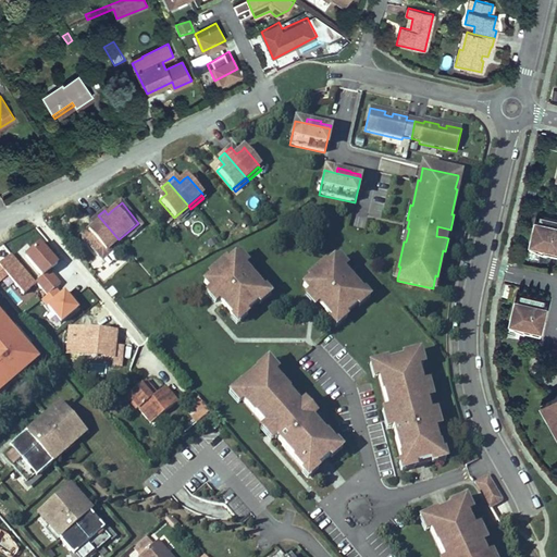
[(178,220),(190,209),(188,206),(175,217),(178,220)]
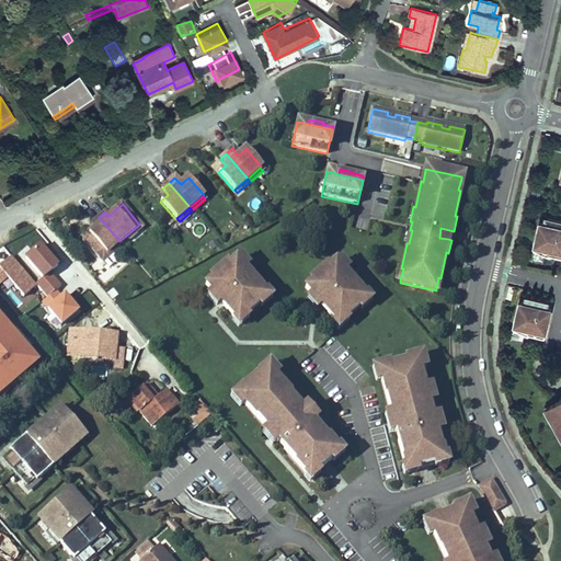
[(119,241),(99,217),(94,220),(92,222),(94,225),(96,227),(91,231),(83,238),(82,239),(100,259),(114,247),(119,241)]
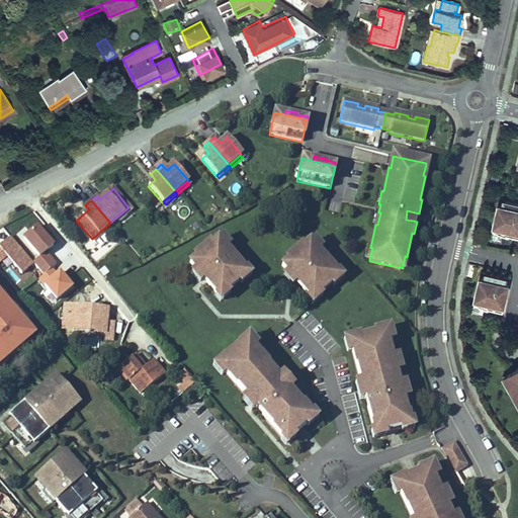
[(517,237),(517,207),(504,204),(500,203),(494,230),(505,236),(507,236),(507,235),(517,237)]
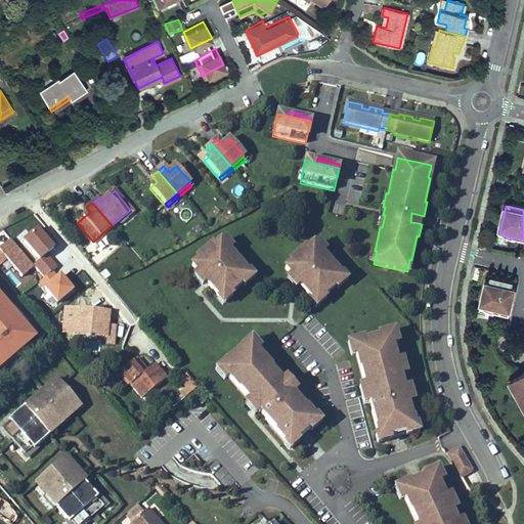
[(121,226),(135,214),(134,213),(130,210),(117,221),(121,226)]
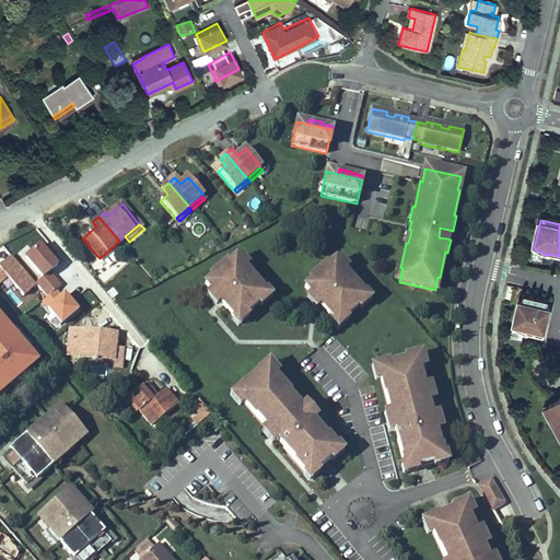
[(447,234),(448,230),(440,228),(439,237),(447,238),(447,234)]
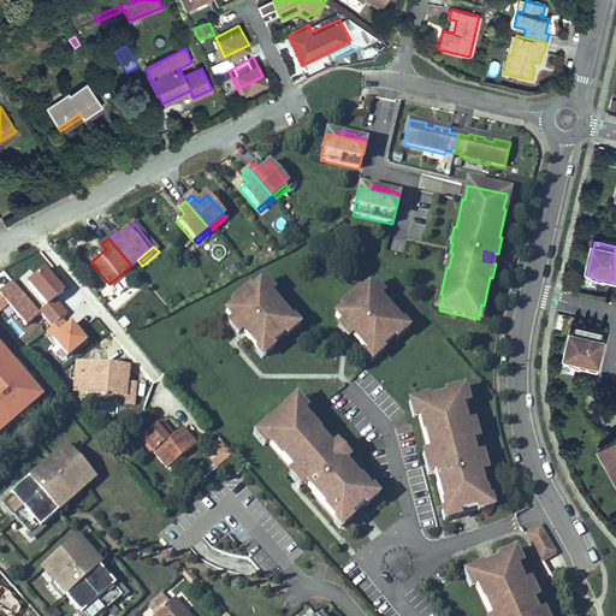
[(52,329),(45,333),(67,361),(87,345),(65,318),(67,315),(58,302),(66,295),(46,270),(24,286),(43,311),(40,314),(52,329)]
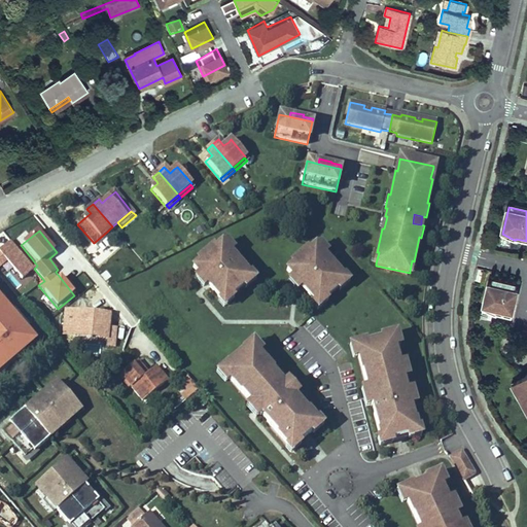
[(102,252),(108,246),(105,242),(111,237),(107,232),(94,243),(102,252)]
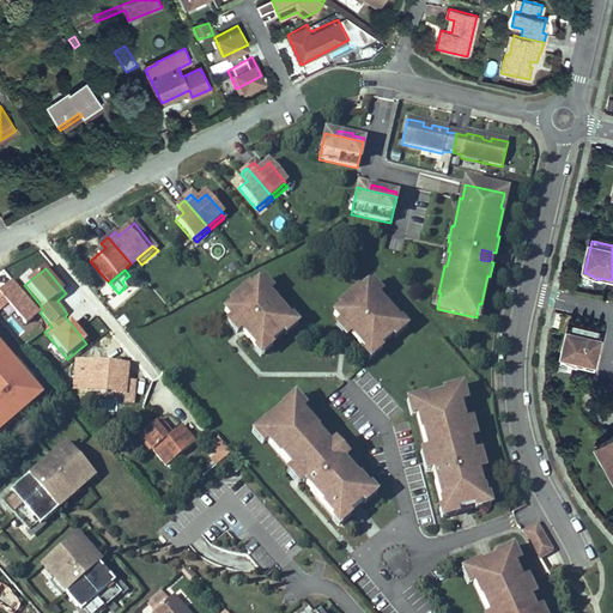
[(0,311),(5,308),(25,331),(43,315),(11,279),(0,289),(0,311)]
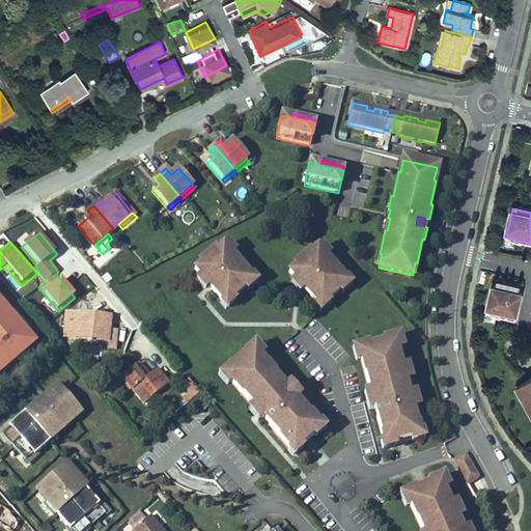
[(235,252),(228,244),(224,247),(229,252),(231,255),(235,252)]
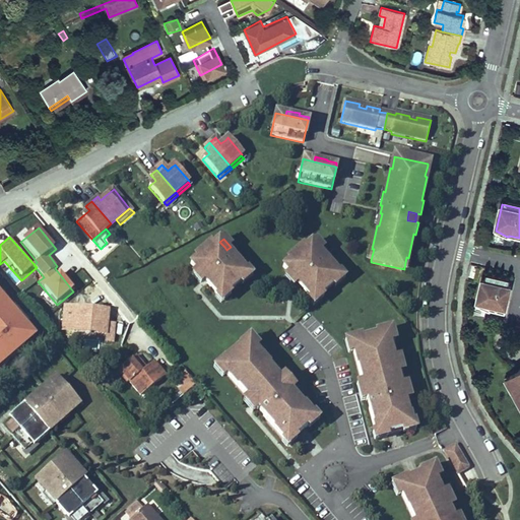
[(230,293),(241,282),(243,281),(241,279),(247,273),(246,272),(226,250),(224,247),(219,242),(218,241),(212,245),(211,243),(195,257),(197,258),(191,264),(197,270),(205,280),(218,296),(219,298),(225,291),(228,294),(230,293)]
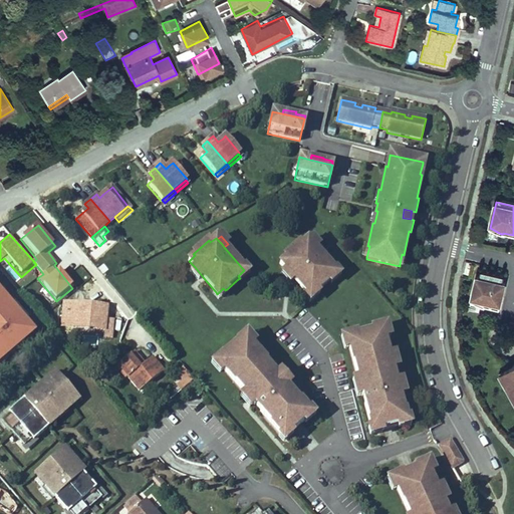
[(333,272),(306,241),(301,246),(299,244),(284,257),(285,259),(279,264),(306,295),(308,297),(314,292),(316,294),(317,292),(328,283),(330,281),(328,279),(335,274),(333,272)]
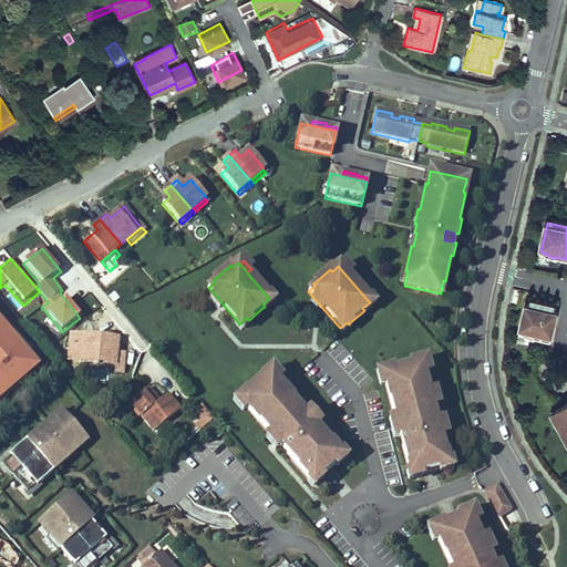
[(224,306),(215,295),(210,299),(219,309),(224,306)]
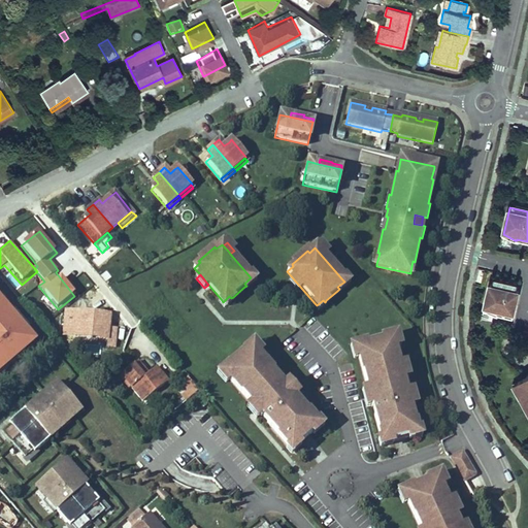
[(246,289),(256,281),(251,274),(250,276),(251,277),(244,284),(246,286),(244,287),(246,289)]
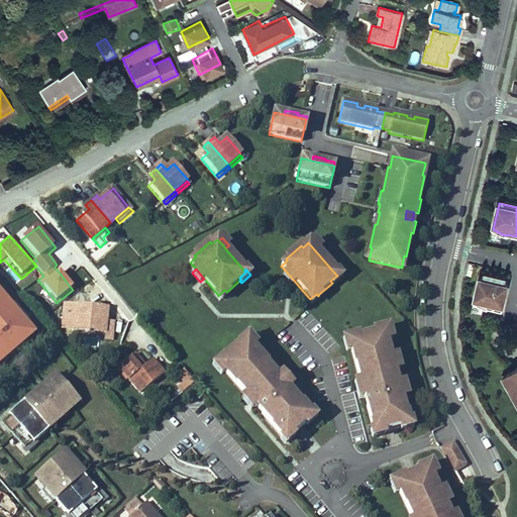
[(332,286),(342,278),(337,273),(335,274),(337,276),(330,281),(332,283),(330,285),(332,286)]
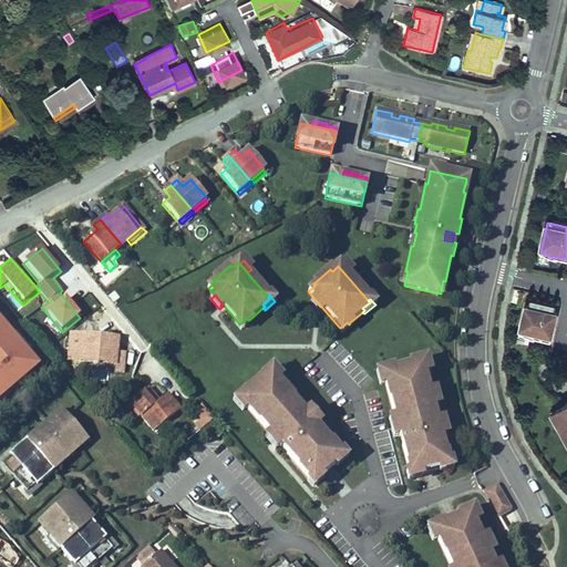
[(555,306),(532,300),(531,305),(554,310),(555,306)]
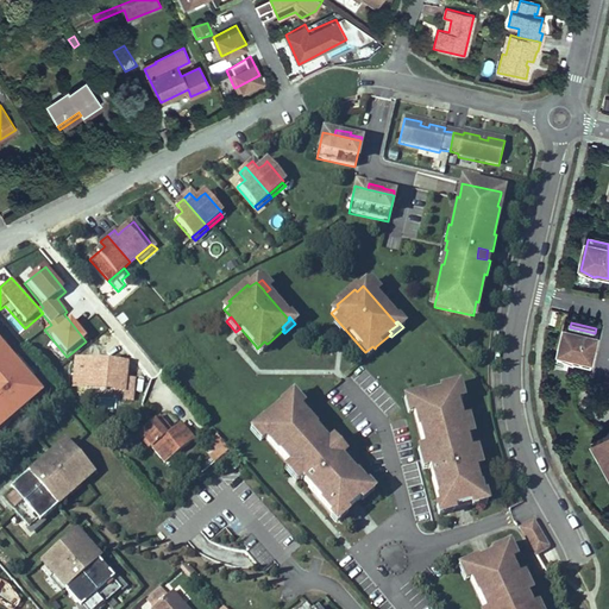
[(591,366),(600,334),(595,333),(570,327),(566,326),(559,357),(572,363),(575,363),(575,362),(591,366)]
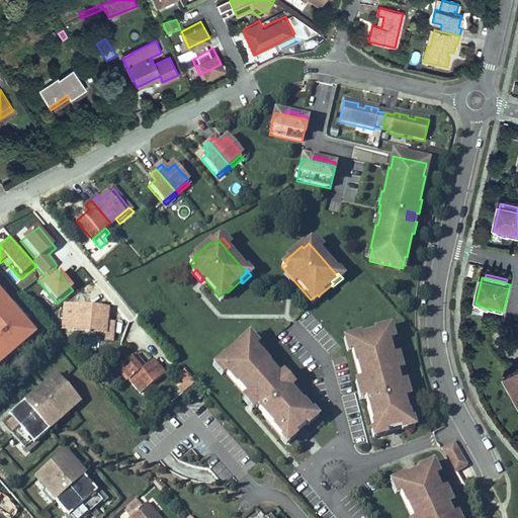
[(0,368),(42,332),(0,288),(0,368)]
